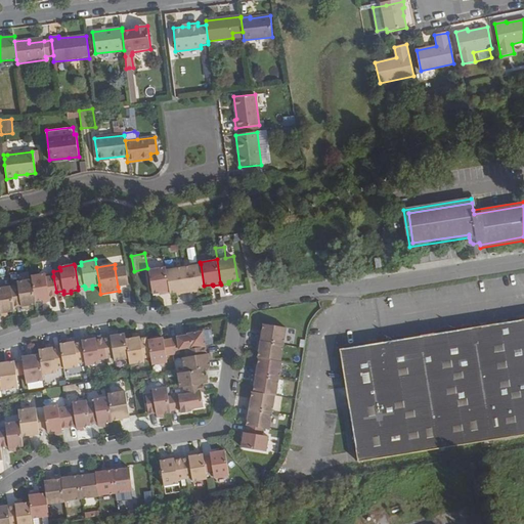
[(201,264),(183,267),(187,293),(194,292),(194,290),(204,288),(204,286),(201,264)]
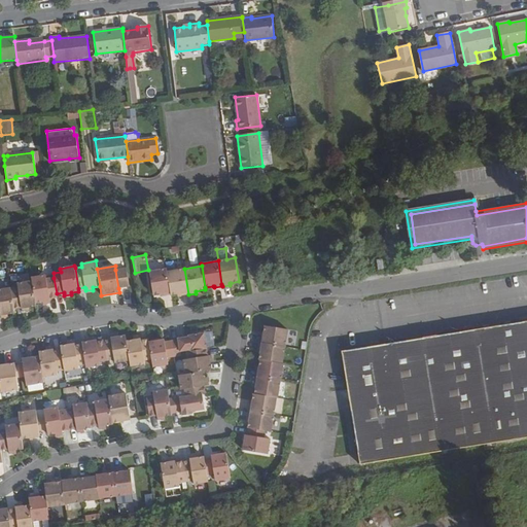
[(127,269),(115,270),(118,288),(129,286),(127,269)]
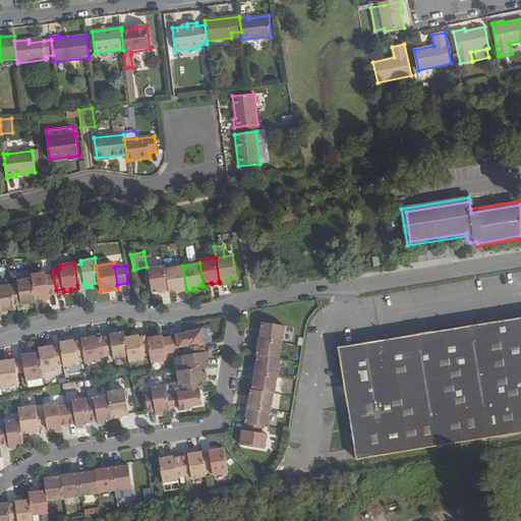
[(162,292),(169,291),(165,269),(165,266),(148,269),(151,291),(161,290),(162,292)]
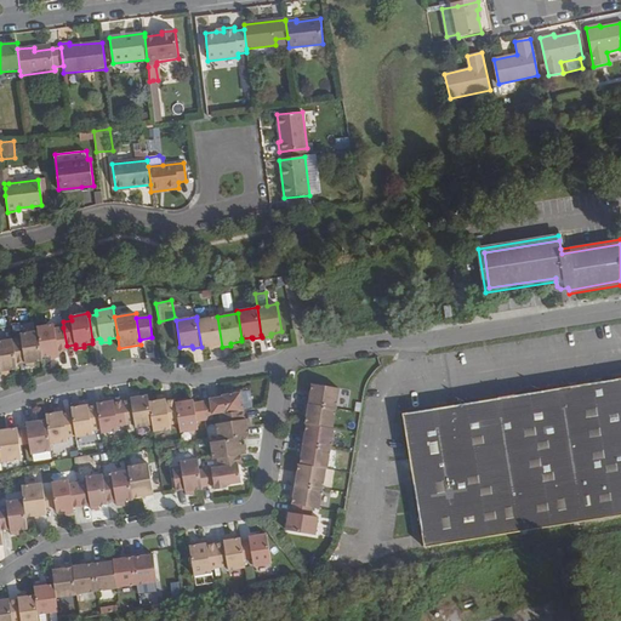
[(201,347),(201,348),(212,346),(214,348),(222,347),(217,317),(197,320),(201,347)]
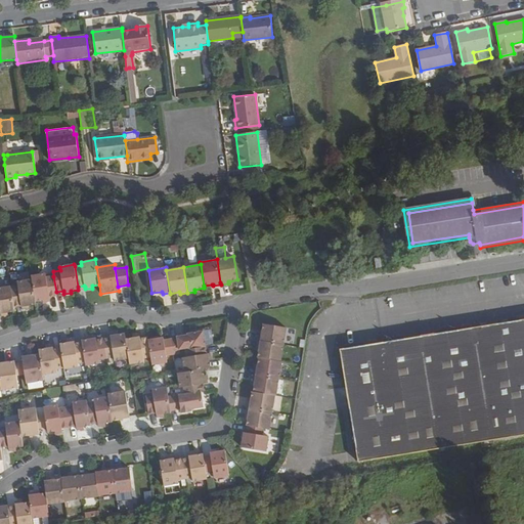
[(46,273),(31,275),(32,279),(36,301),(42,300),(43,302),(50,301),(50,299),(50,298),(57,297),(56,292),(53,276),(46,277),(46,273)]
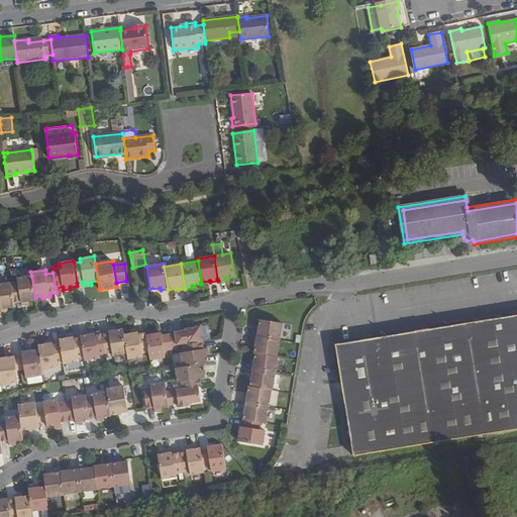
[(11,283),(14,303),(20,302),(21,305),(28,304),(28,302),(35,301),(35,297),(31,276),(17,278),(17,282),(11,283)]
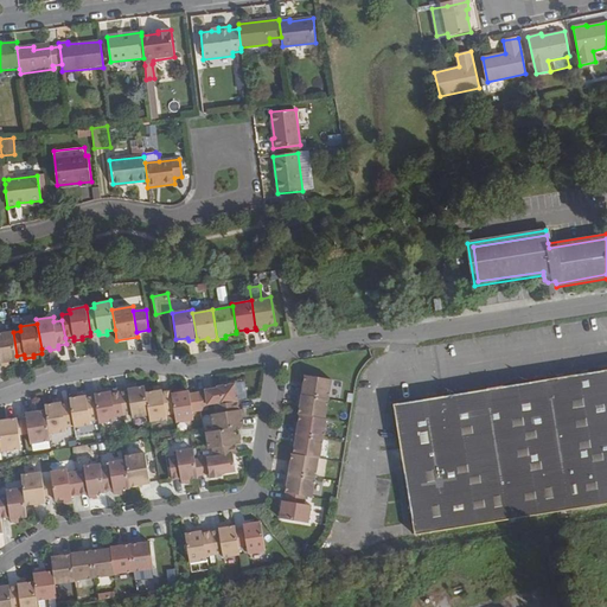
[(13,332),(0,333),(0,364),(0,366),(10,365),(8,362),(17,360),(17,356),(13,332)]
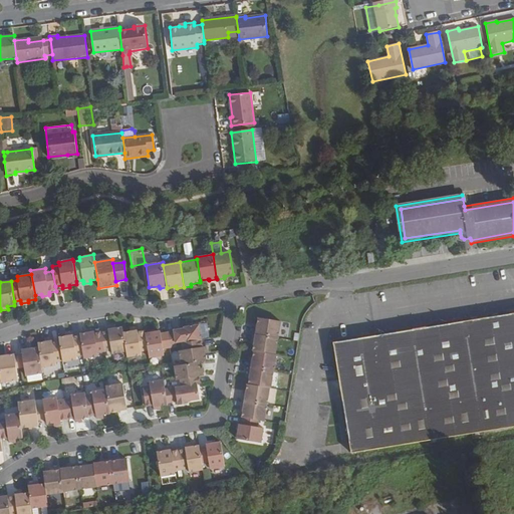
[(513,317),(332,347),(349,453),(350,457),(513,430),(513,317)]
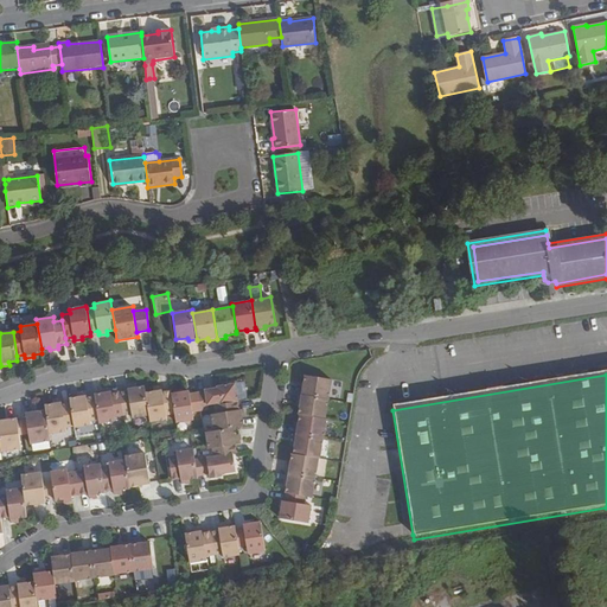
[(332,379),(305,376),(301,395),(328,400),(332,379)]
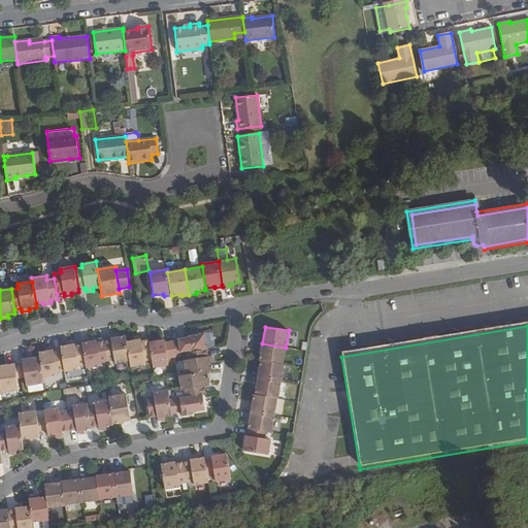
[(178,340),(172,341),(174,357),(182,356),(182,352),(187,352),(191,351),(192,352),(207,349),(204,333),(189,336),(189,337),(178,339),(178,340)]
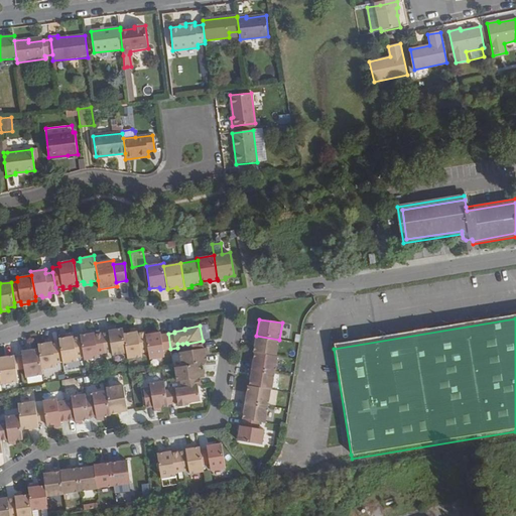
[(109,333),(102,334),(105,353),(112,352),(113,356),(127,354),(124,334),(123,329),(109,331),(109,333)]
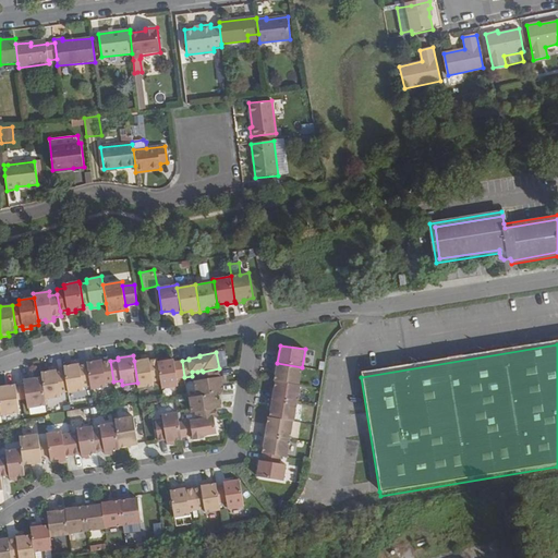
[(149,359),(134,361),(137,383),(138,388),(154,386),(153,381),(160,380),(157,359),(149,361),(149,359)]
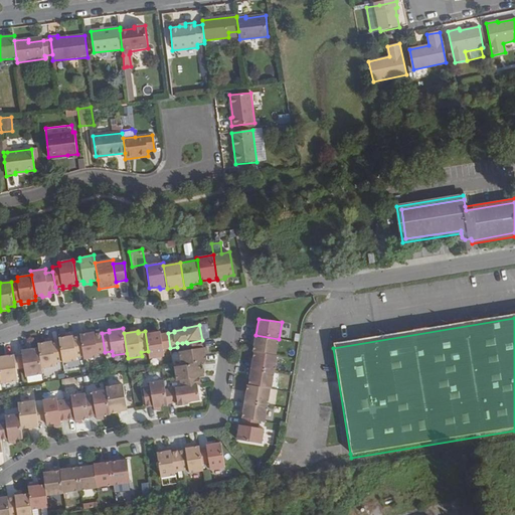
[(95,332),(80,335),(81,342),(83,356),(84,359),(99,357),(98,354),(105,352),(102,333),(95,334),(95,332)]
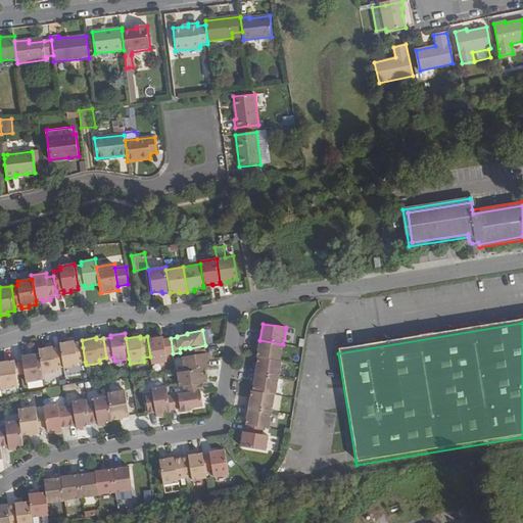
[(163,337),(148,339),(150,357),(152,365),(168,362),(165,354),(173,353),(171,338),(163,339),(163,337)]
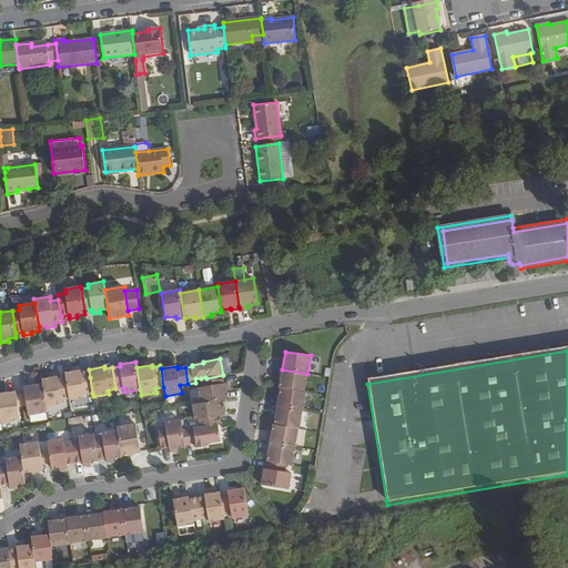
[(307,374),(282,369),(280,387),(281,388),(305,392),(307,374)]
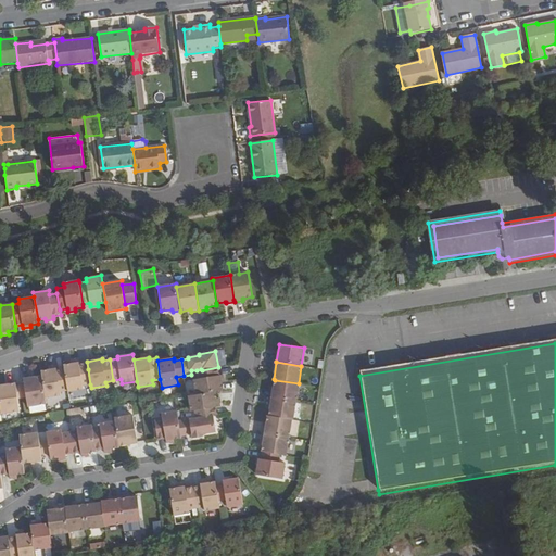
[(64,365),(64,369),(67,390),(68,392),(84,389),(83,387),(90,384),(88,369),(80,370),(79,363),(64,365)]
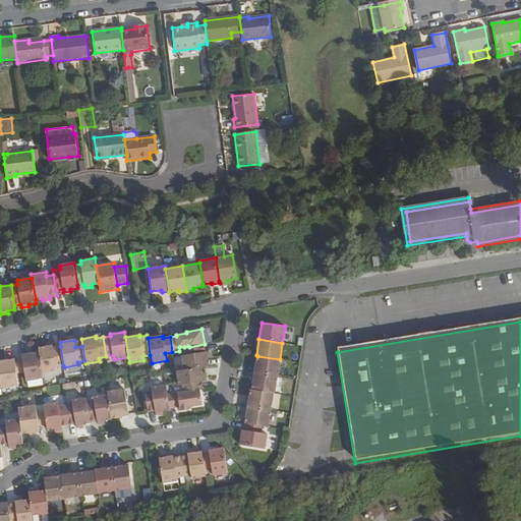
[(182,356),(184,369),(201,367),(209,365),(207,352),(206,352),(205,344),(189,347),(188,346),(184,347),(185,355),(182,356)]
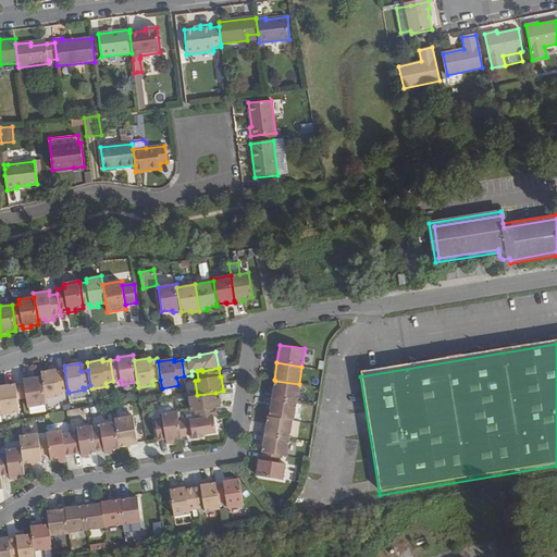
[(41,372),(42,376),(46,399),(61,397),(61,393),(67,391),(64,370),(57,371),(57,370),(41,372)]
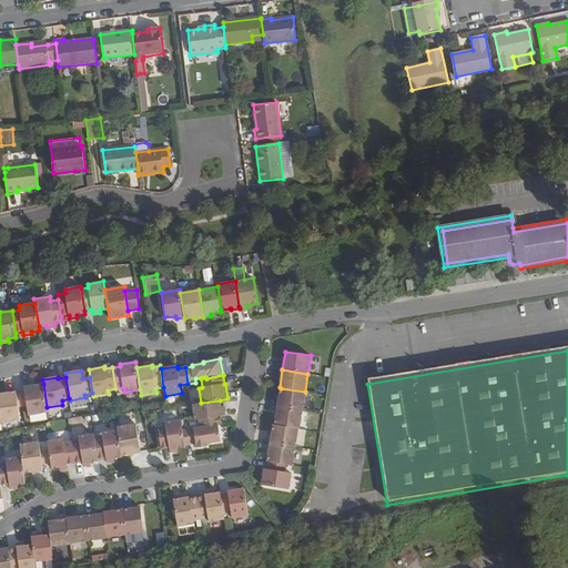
[(47,407),(43,384),(23,387),(24,393),(27,406),(28,416),(48,413),(47,407)]
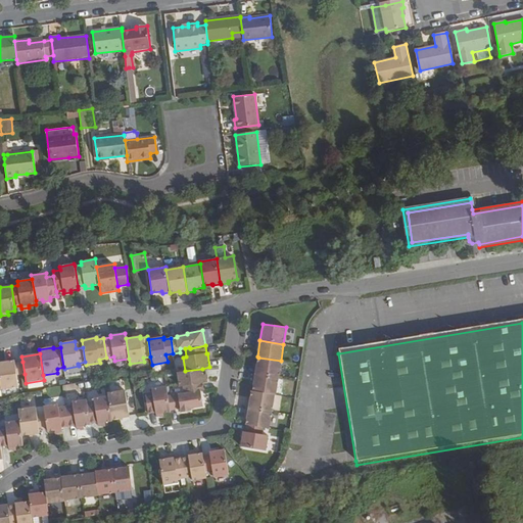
[(281,361),(258,358),(255,374),(279,378),(282,361),(281,361)]
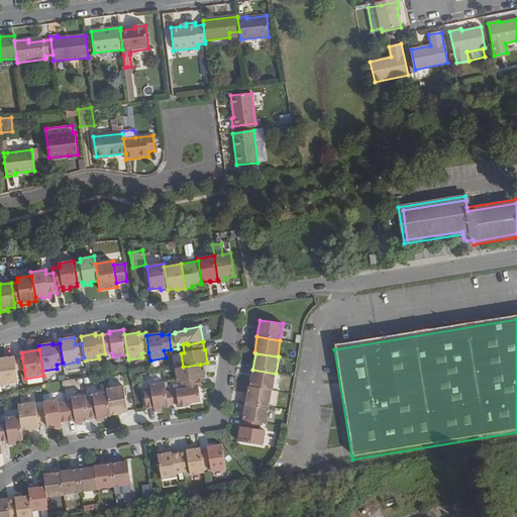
[(15,356),(0,357),(0,378),(1,386),(18,383),(17,371),(15,358),(15,356)]
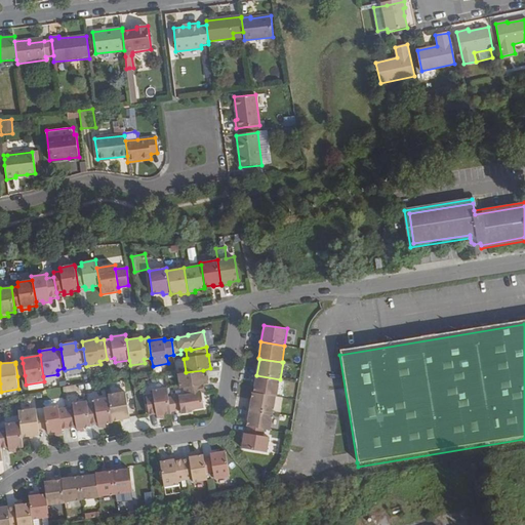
[(186,372),(177,374),(180,389),(184,389),(204,385),(206,385),(203,370),(186,372)]
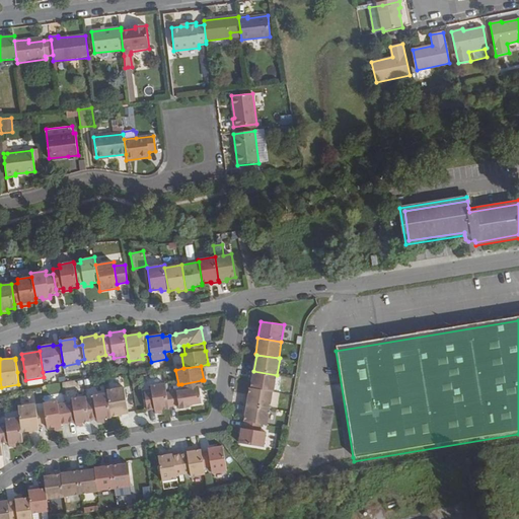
[(253,371),(250,388),(273,391),(274,392),(277,375),(253,371)]
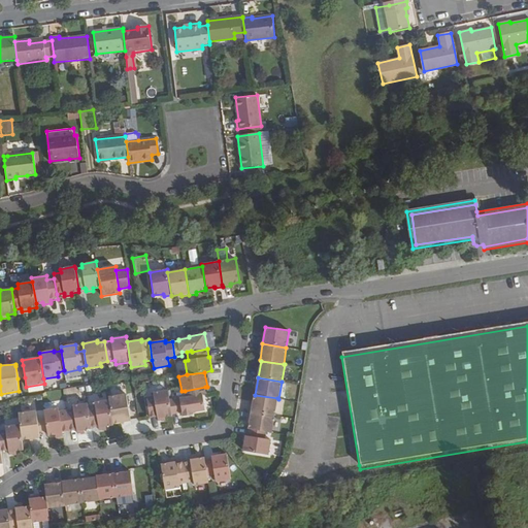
[(205,387),(185,391),(186,397),(202,395),(206,394),(205,387)]
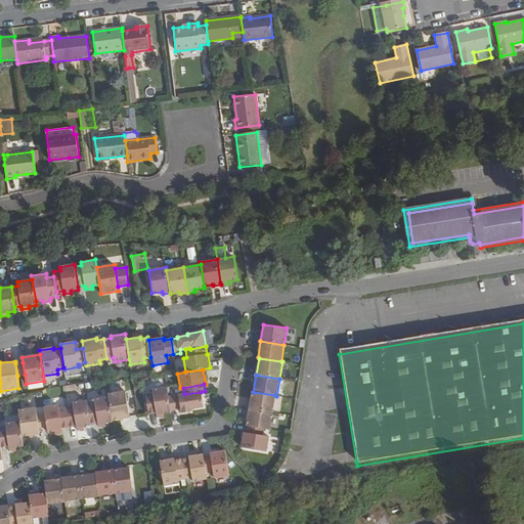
[(168,397),(167,388),(151,390),(153,393),(156,415),(157,416),(171,412),(171,411),(168,397)]
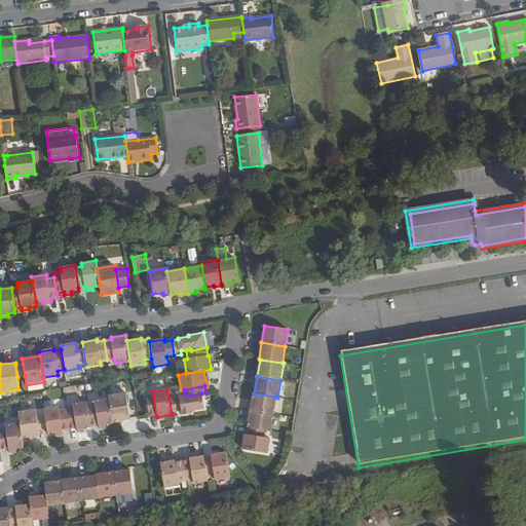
[(126,393),(109,396),(113,422),(130,419),(126,393)]
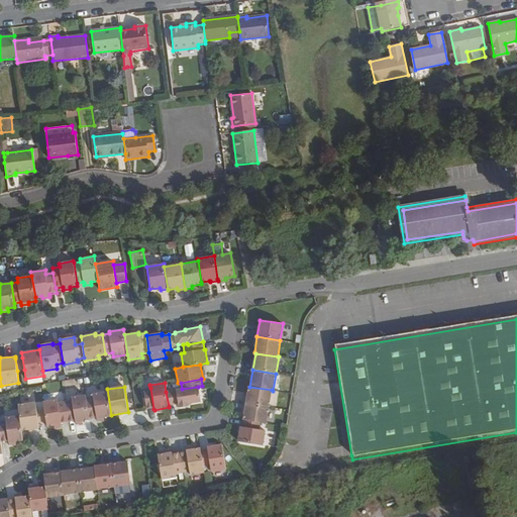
[(176,390),(178,404),(179,408),(188,407),(188,404),(201,402),(198,387),(182,389),(176,390)]
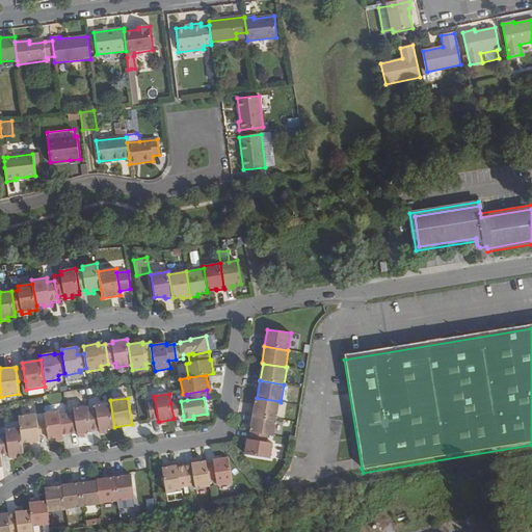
[(257,398),(256,398),(254,415),(276,419),(280,401),(257,398)]
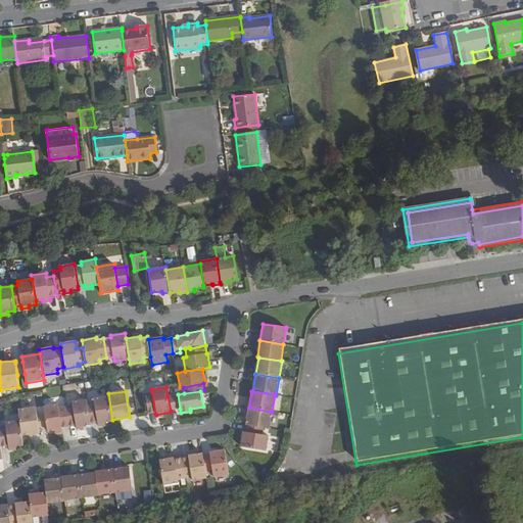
[(152,392),(144,393),(148,415),(155,414),(152,392)]
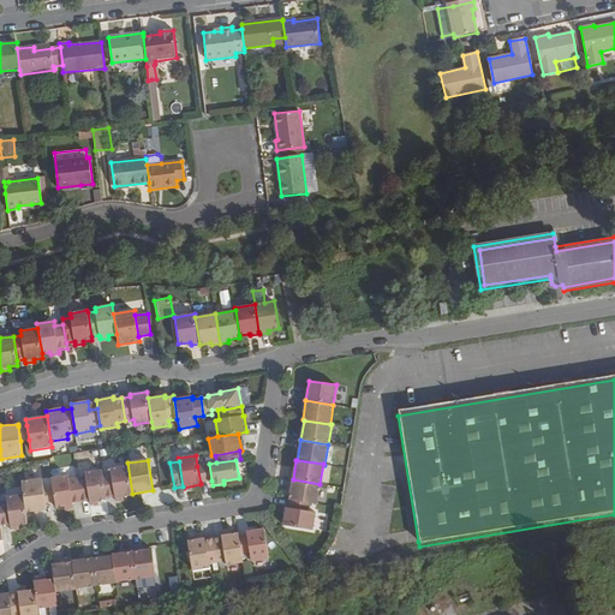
[(201,483),(212,481),(209,464),(197,466),(201,483)]
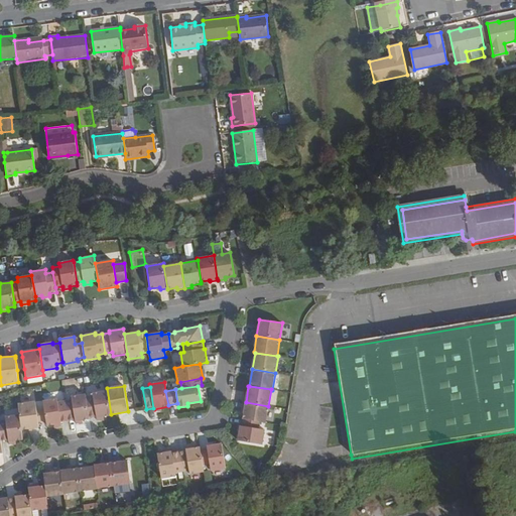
[(111,414),(107,391),(93,393),(93,396),(96,416),(96,418),(111,415),(111,414)]
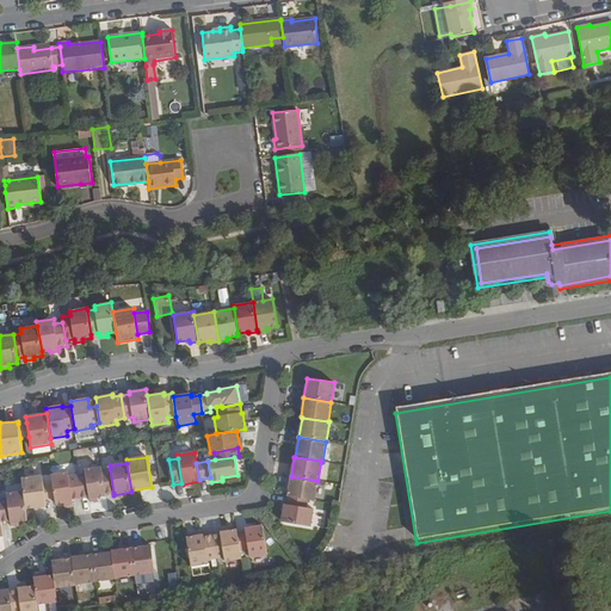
[(102,468),(84,470),(84,474),(88,498),(88,499),(106,497),(106,494),(102,470),(102,468)]
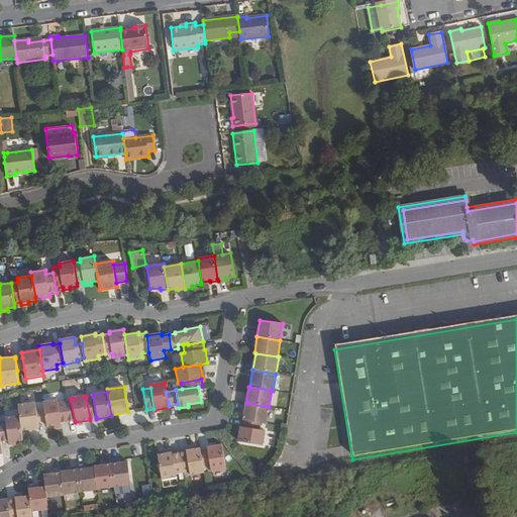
[(93,397),(86,398),(90,418),(96,417),(93,397)]
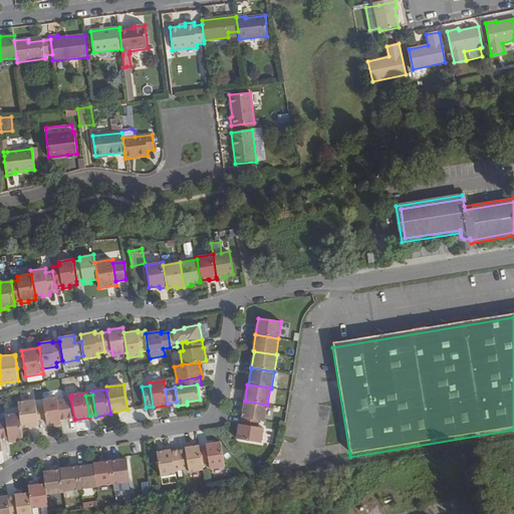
[(56,399),(43,401),(46,421),(47,426),(61,424),(60,421),(57,401),(56,399)]
